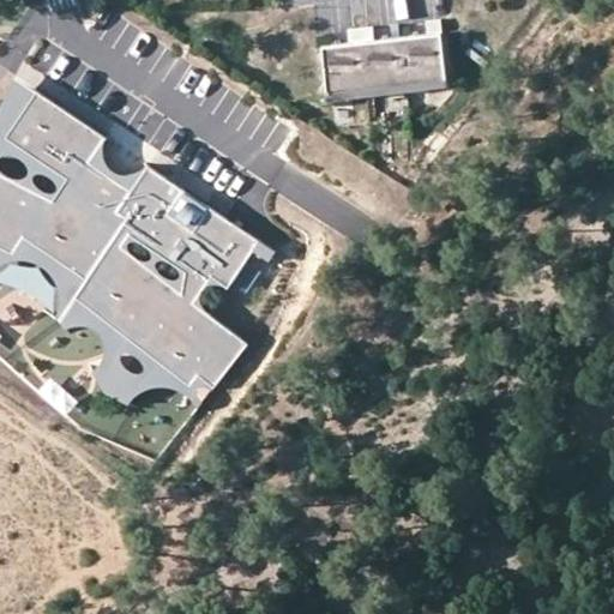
[(429,35),(402,37),(407,84),(447,79),(441,22),(428,23),(429,35)]
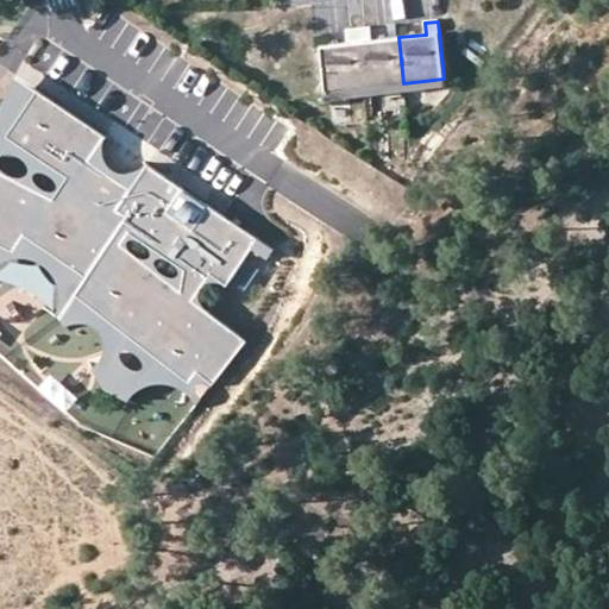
[(370,27),(359,29),(365,88),(403,83),(399,37),(371,41),(370,27)]
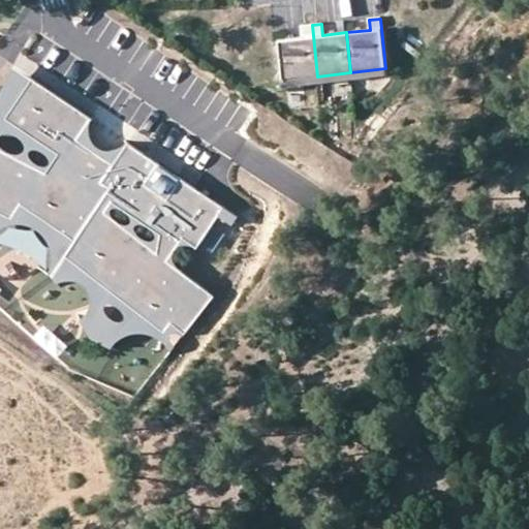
[(302,36),(278,39),(282,81),(317,76),(312,25),(301,26),(302,36)]
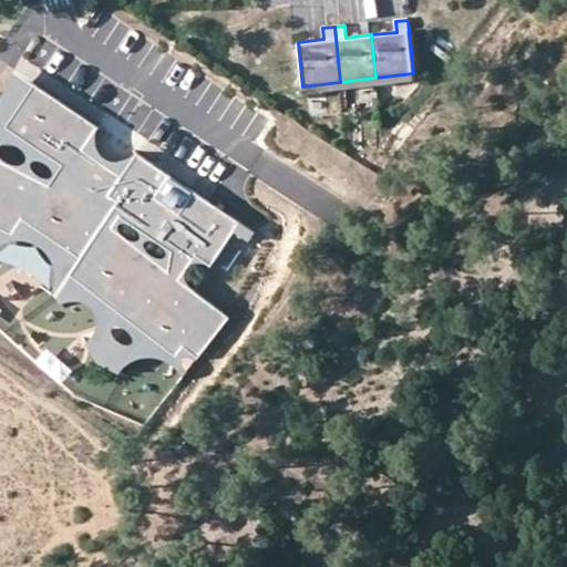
[(35,83),(16,70),(0,101),(0,121),(7,126),(35,83)]
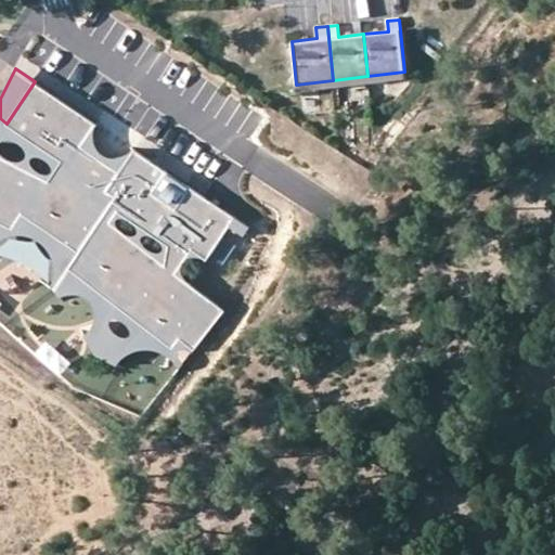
[(153,193),(167,171),(134,149),(119,171),(81,146),(97,124),(35,81),(7,124),(62,160),(49,180),(0,155),(0,221),(12,229),(23,214),(79,253),(69,268),(172,348),(180,339),(194,350),(224,311),(191,284),(177,273),(192,249),(207,259),(230,227),(236,218),(191,186),(177,208),(153,193)]
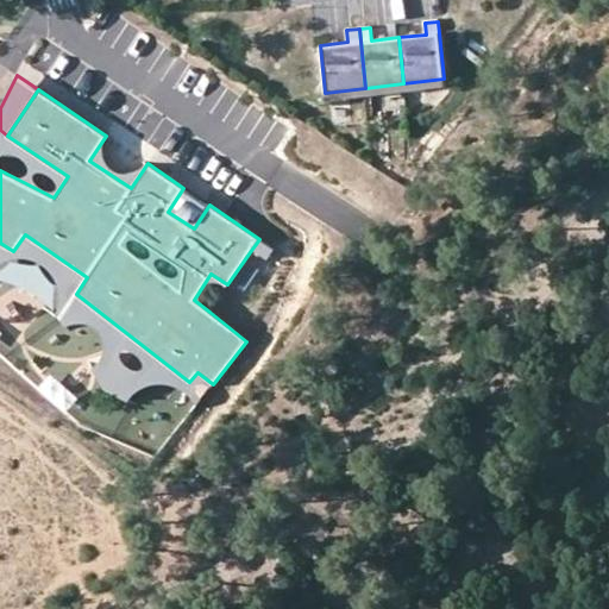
[(0,170),(54,198),(68,176),(0,130),(0,170)]
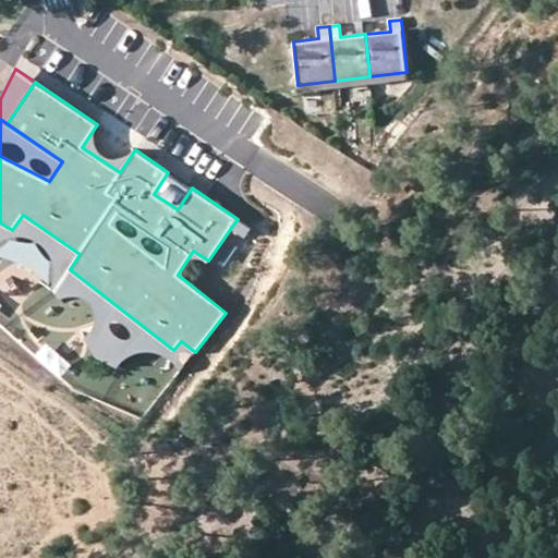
[(95,134),(97,124),(82,147),(120,172),(135,149),(128,155),(120,158),(112,158),(106,156),(100,150),(96,142),(95,134)]
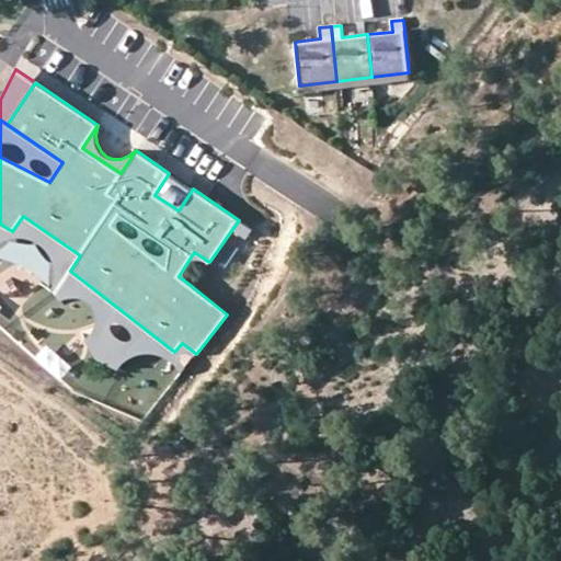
[(179,210),(193,189),(189,193),(183,196),(176,196),(172,195),(168,191),(165,185),(165,180),(169,173),(155,195),(179,210)]
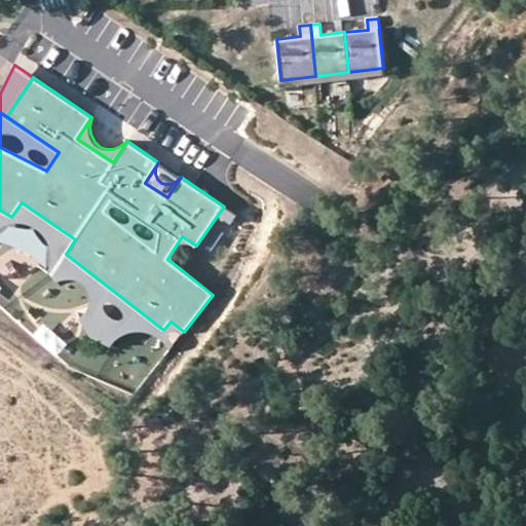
[(66,254),(75,239),(22,202),(11,217),(0,210),(0,227),(3,225),(11,222),(20,222),(27,223),(35,226),(40,229),(44,233),(48,238),(51,248),(52,259),(51,265),(49,271),(52,273),(58,280),(65,278),(73,278),(81,280),(86,285),(90,293),(91,297),(90,302),(86,311),(80,317),(91,336),(111,345),(116,340),(124,334),(133,331),(142,331),(149,332),(157,336),(164,342),(171,349),(174,344),(172,342),(170,338),(168,335),(170,332),(173,331),(175,331),(179,332),(182,334),(184,332),(171,322),(163,330),(66,254)]
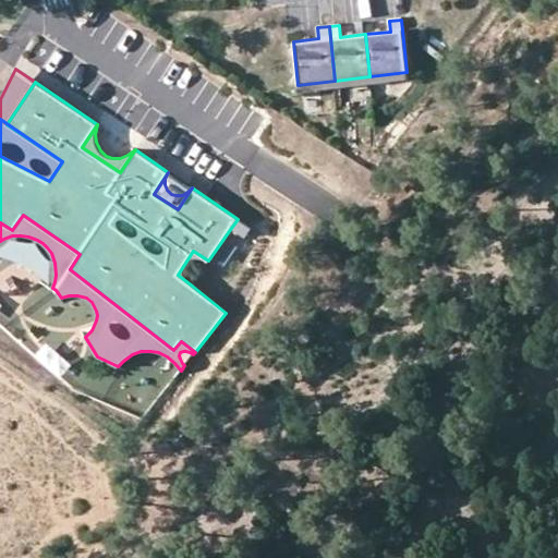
[(252,229),(238,219),(231,228),(245,238),(252,229)]
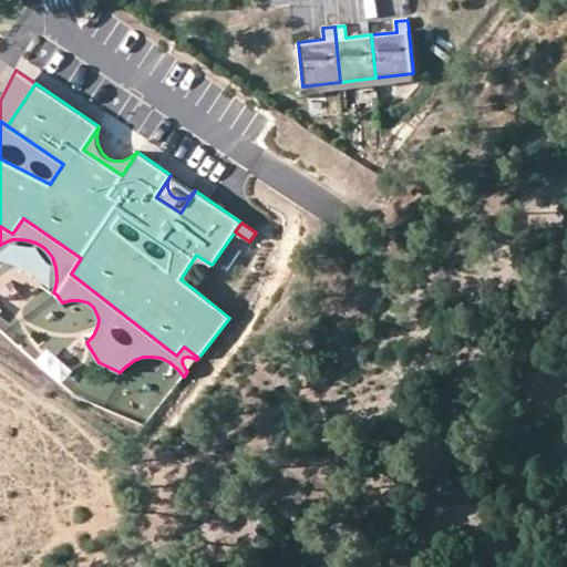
[(212,266),(212,265),(196,255),(181,279),(195,290),(195,289),(189,285),(187,280),(187,272),(189,268),(193,264),(198,261),(205,263),(212,266)]
